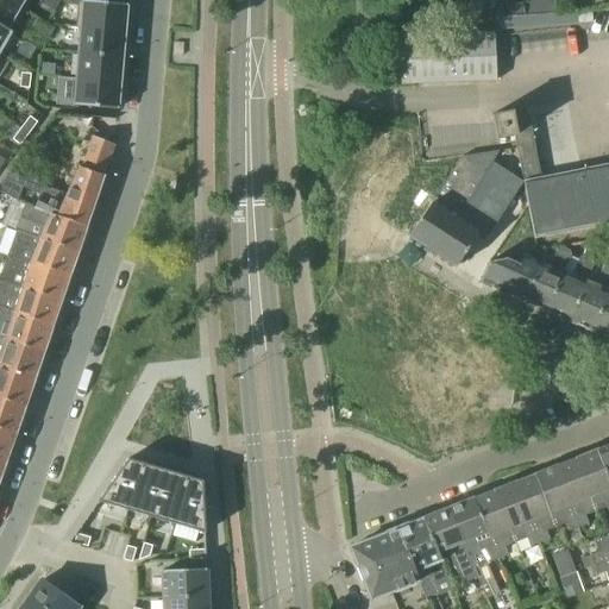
[(24,10),(7,0),(0,0),(0,25),(11,32),(23,12),(24,10)]
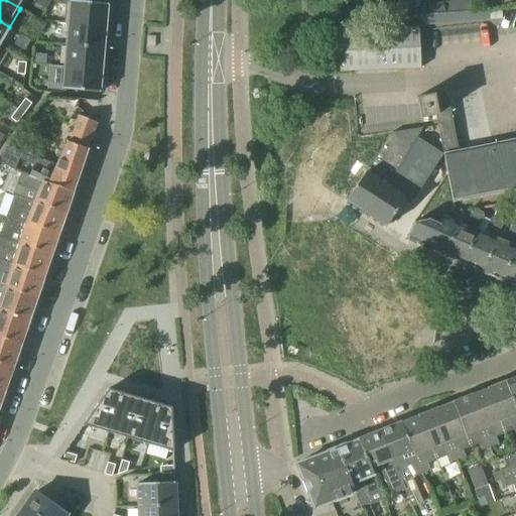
[(6,0),(20,8),(25,0),(6,0)]
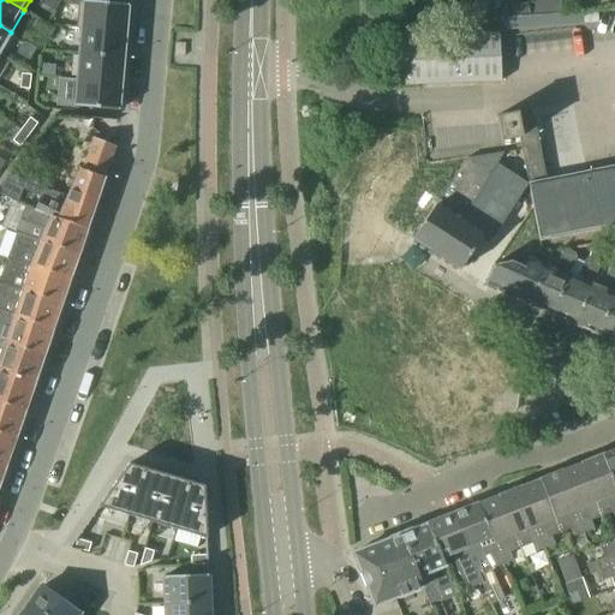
[(45,0),(42,4),(54,11),(60,0),(59,0),(45,0)]
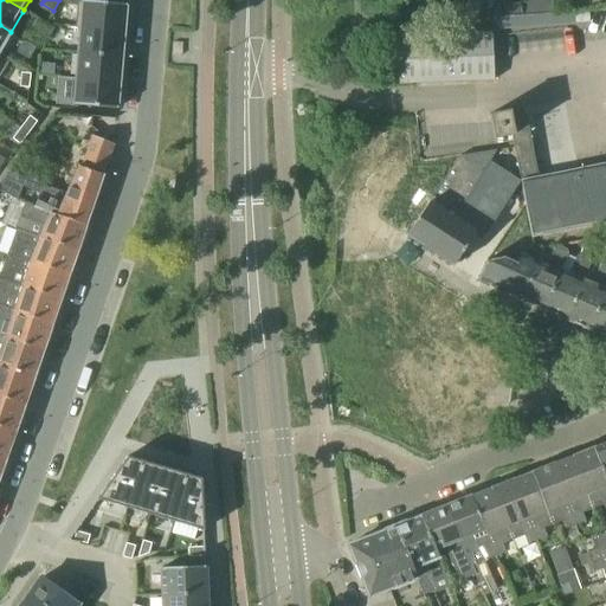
[(127,10),(127,5),(77,0),(77,5),(76,26),(81,26),(124,31),(127,10)]
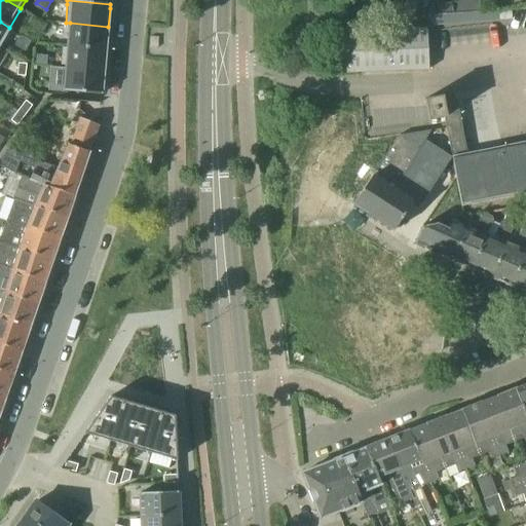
[(405,3),(403,15),(413,17),(416,5),(405,3)]
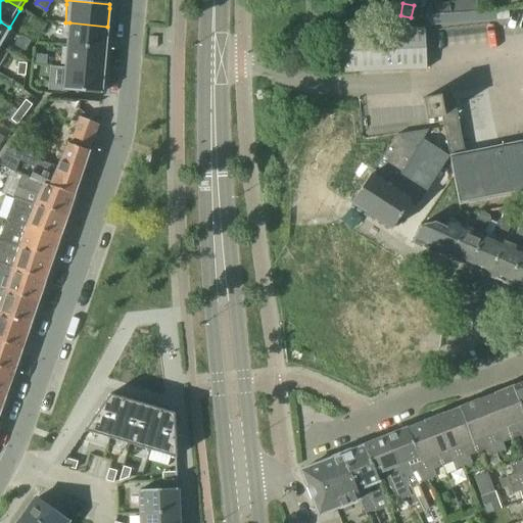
[(425,14),(450,12),(448,3),(430,4),(425,14)]
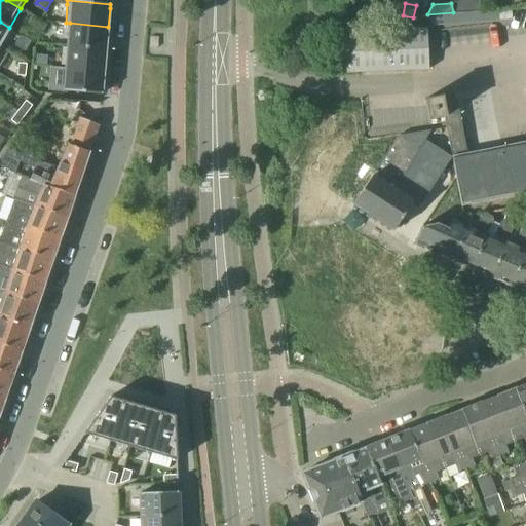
[(9,28),(0,22),(0,43),(8,30),(9,28)]
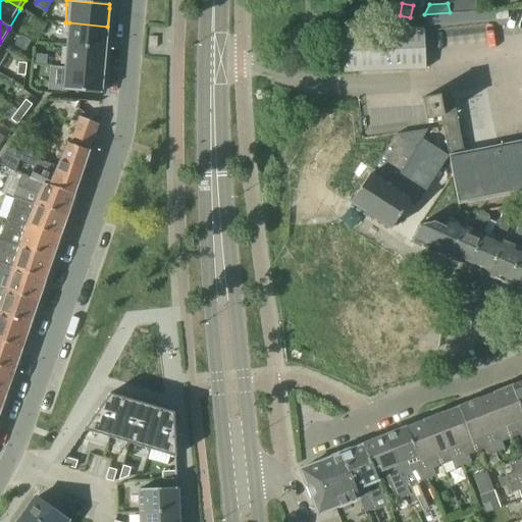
[(42,34),(47,23),(42,21),(37,31),(42,34)]
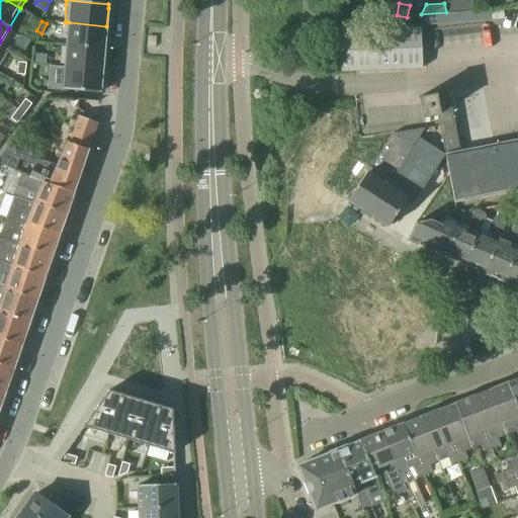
[(106,26),(69,22),(65,22),(65,23),(69,24),(67,45),(104,49),(106,30),(106,26)]
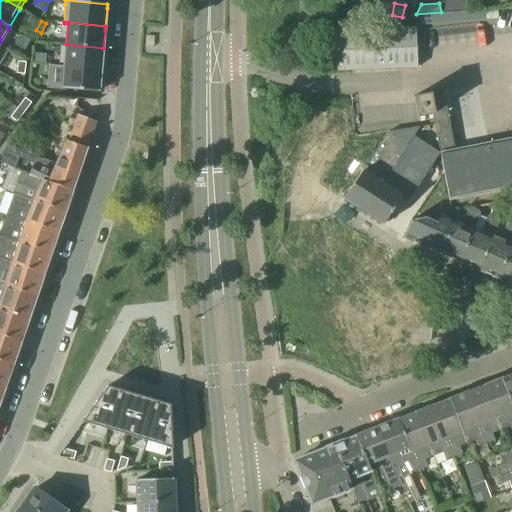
[(335,31),(337,71),(417,68),(416,27),(335,31)]
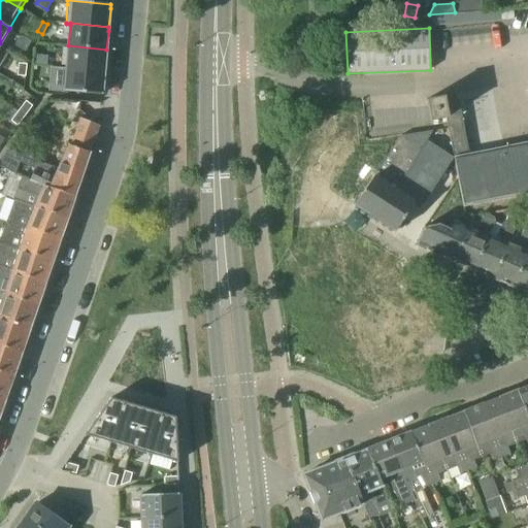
[(14,45),(26,52),(31,41),(20,35),(14,45)]
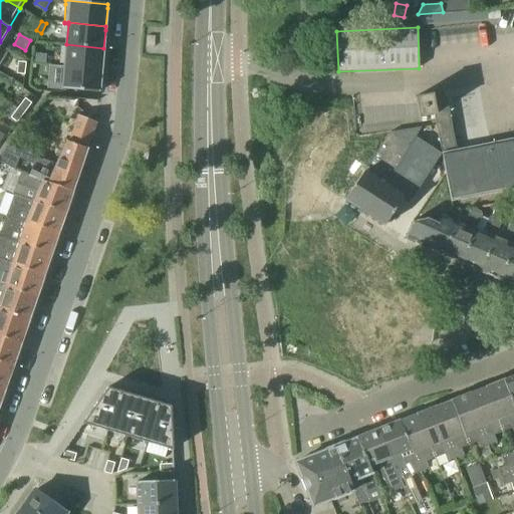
[(103,48),(66,44),(64,66),(101,70),(103,52),(103,48)]
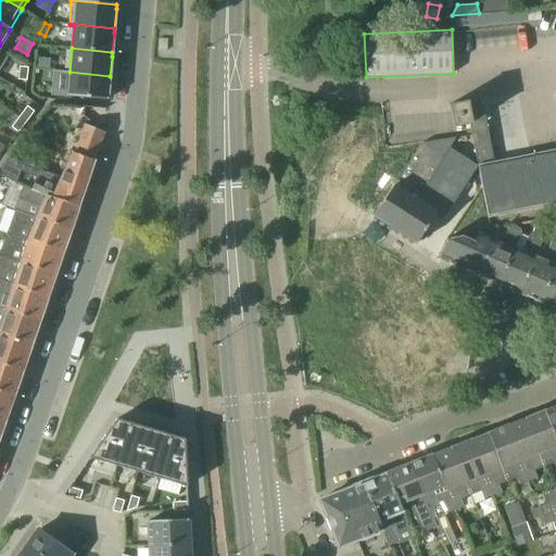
[(49,68),(50,59),(38,58),(38,67),(49,68)]
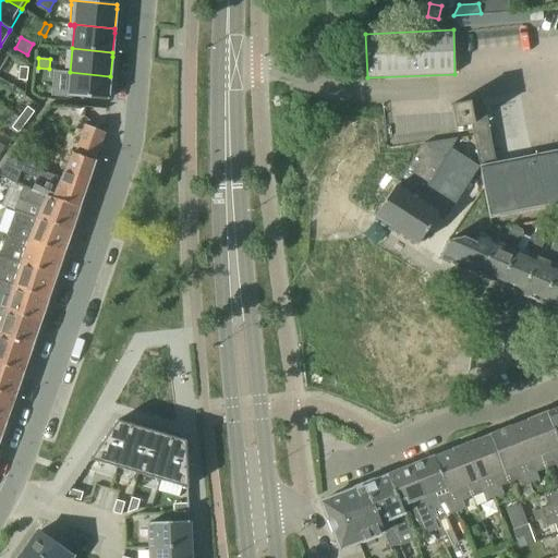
[(27,81),(28,68),(20,67),(19,81),(27,81)]
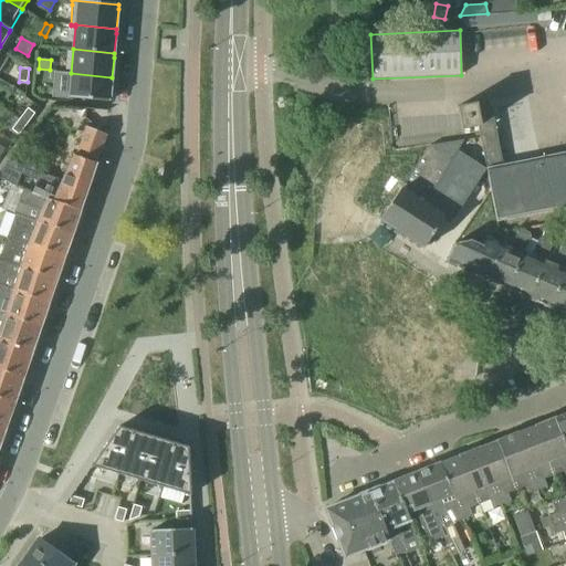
[(112,77),(71,73),(69,97),(111,101),(112,81),(112,77)]
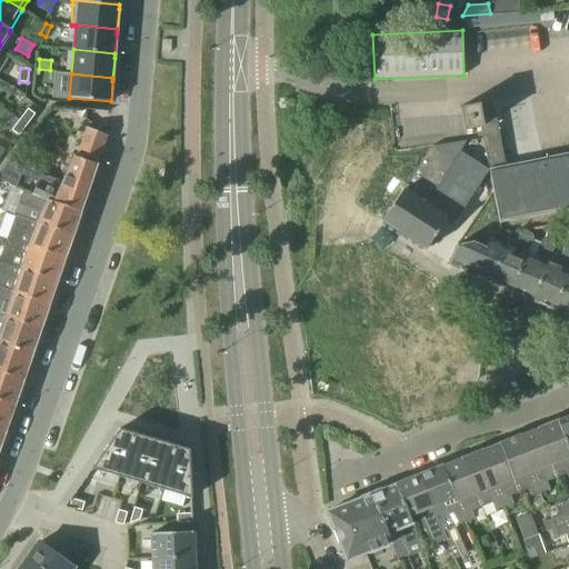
[(568,152),(506,166),(492,101),(479,105),(478,103),(460,108),(465,130),(481,128),(500,223),(568,209),(568,152)]
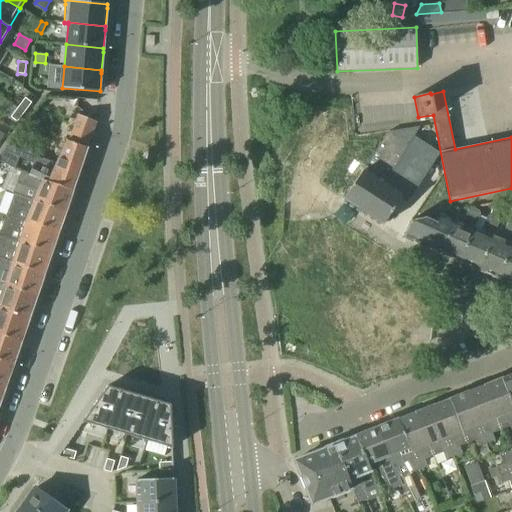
[(31,103),(32,103),(25,98),(18,108),(19,108),(24,113),(31,103)]
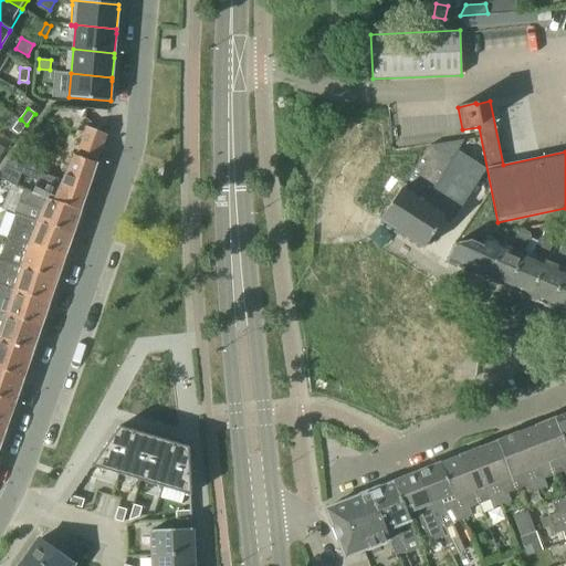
[(27,125),(21,119),(20,119),(11,129),(13,130),(19,135),(27,125)]
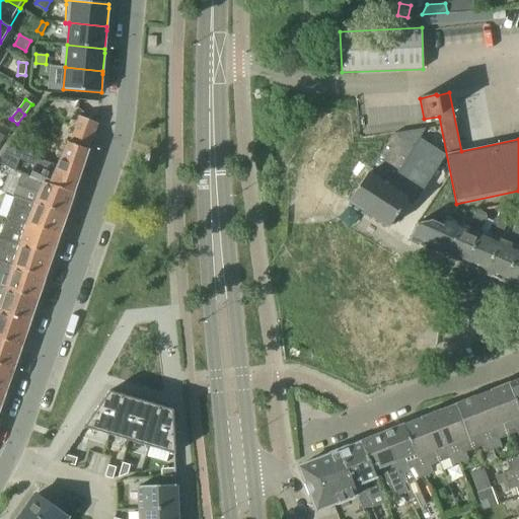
[(35,167),(30,179),(43,183),(53,188),(74,195),(98,124),(79,117),(70,143),(67,142),(57,166),(42,161),(39,168),(35,167)]
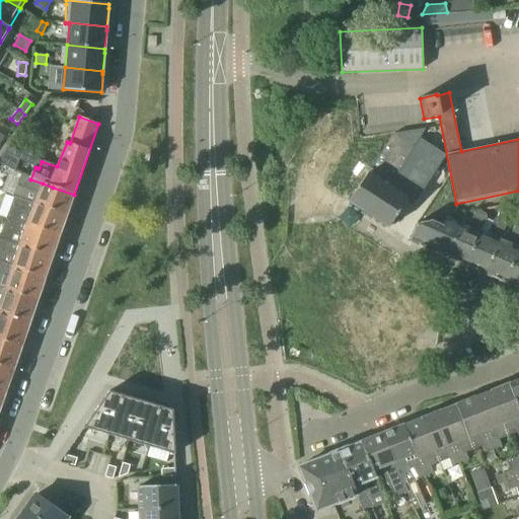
[(426,129),(424,129),(392,134),(385,147),(370,138),(364,139),(358,137),(357,136),(324,184),(349,201),(388,227),(406,199),(397,193),(405,180),(395,174),(426,129)]
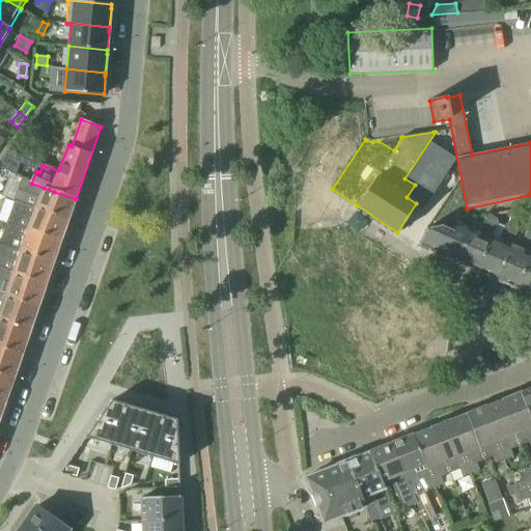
[(24,159),(25,158),(8,150),(0,161),(0,167),(7,171),(16,175),(21,164),(24,159)]
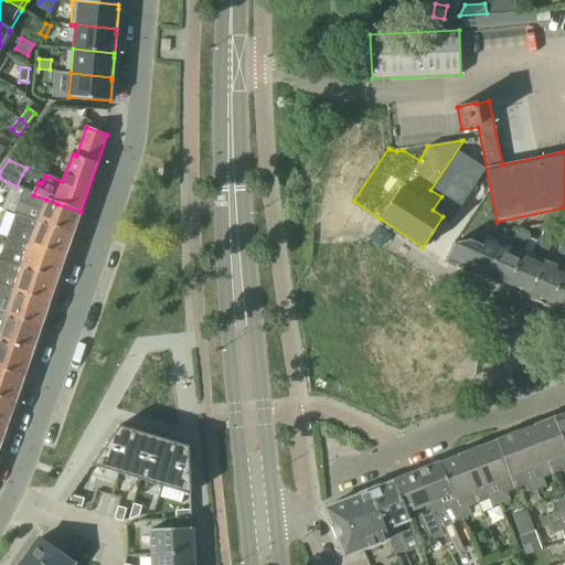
[(72,235),(81,212),(57,204),(46,200),(33,195),(32,195),(33,194),(23,191),(14,215),(31,221),(38,223),(50,228),(72,235)]
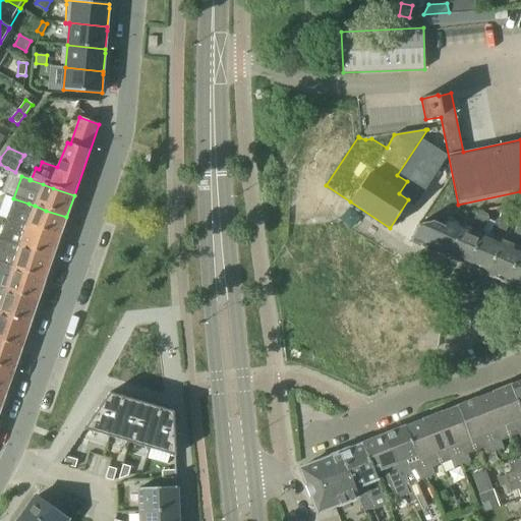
[(59,239),(66,217),(46,211),(35,206),(29,204),(13,198),(5,195),(0,210),(0,217),(6,220),(20,225),(24,228),(38,232),(59,239)]
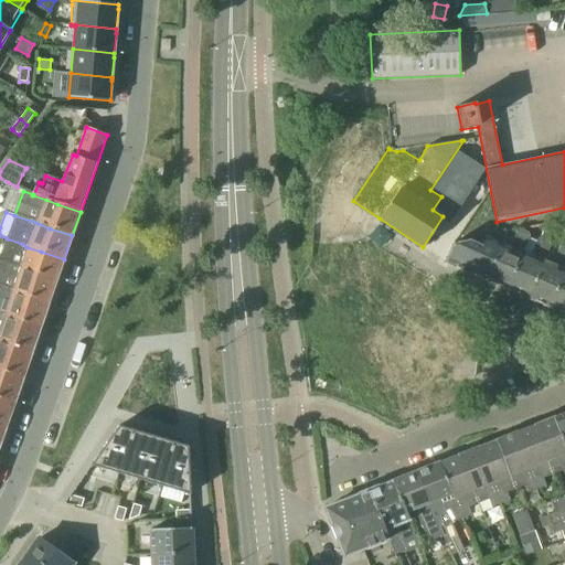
[(505,288),(523,251),(531,234),(523,231),(516,232),(511,246),(501,242),(484,279),(505,288)]
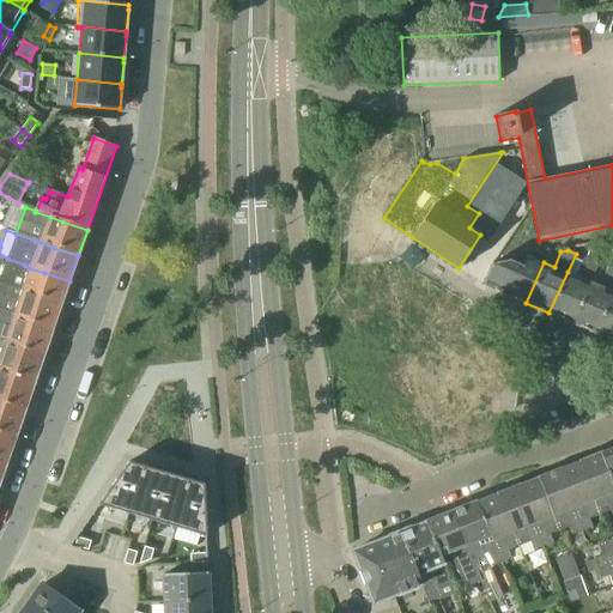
[(572,323),(590,281),(599,263),(601,256),(589,250),(587,259),(586,258),(578,277),(568,272),(548,313),(572,323)]
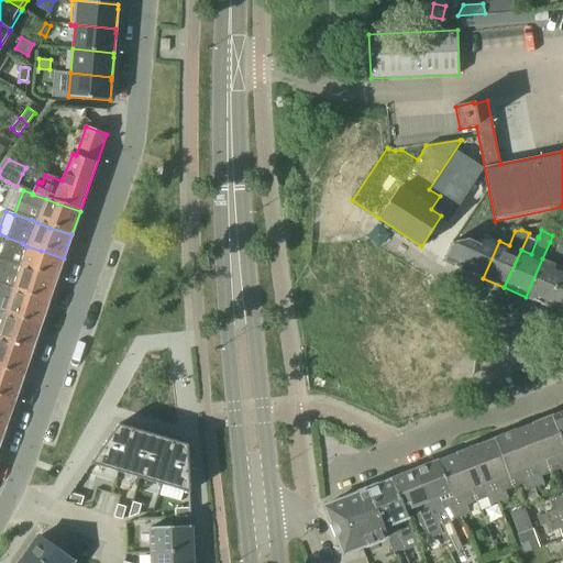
[(547,306),(562,268),(562,235),(551,263),(542,258),(526,297),(547,306)]
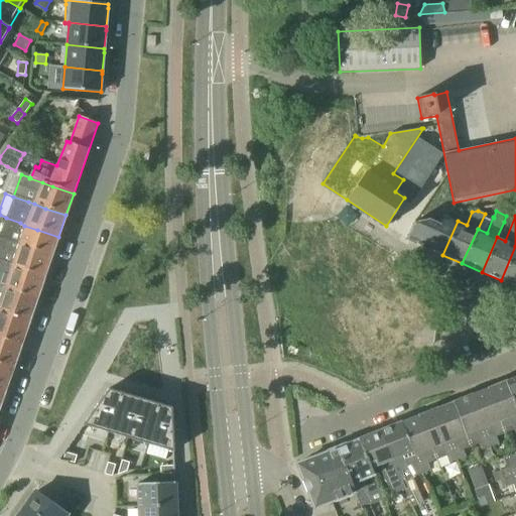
[(442,255),(458,221),(447,217),(444,217),(441,225),(431,220),(414,223),(407,239),(442,255)]
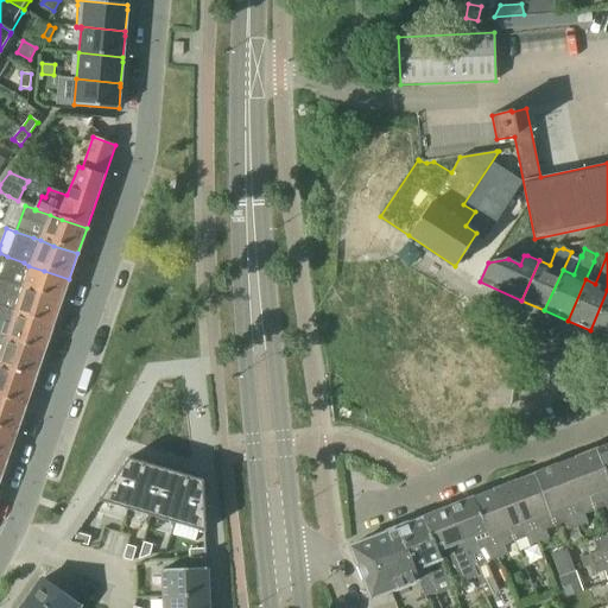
[(0,280),(61,302),(69,279),(44,271),(29,266),(24,263),(7,257),(0,277),(0,280)]
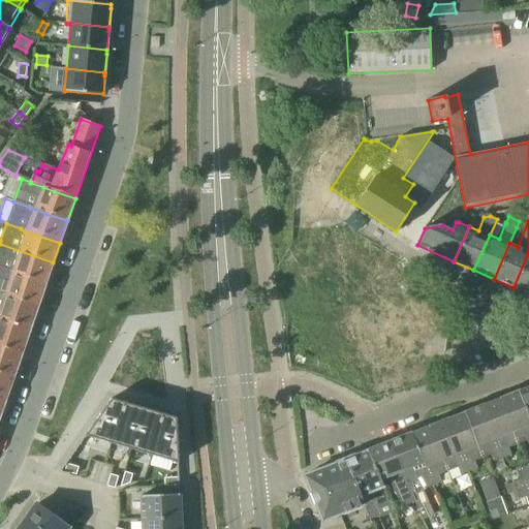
[(0,268),(45,284),(53,262),(3,245),(0,244),(0,268)]
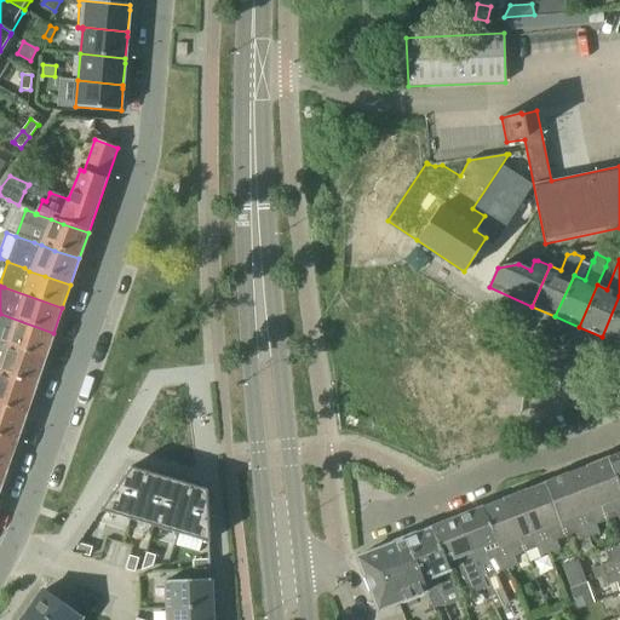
[(619,296),(602,337),(619,344),(619,296)]
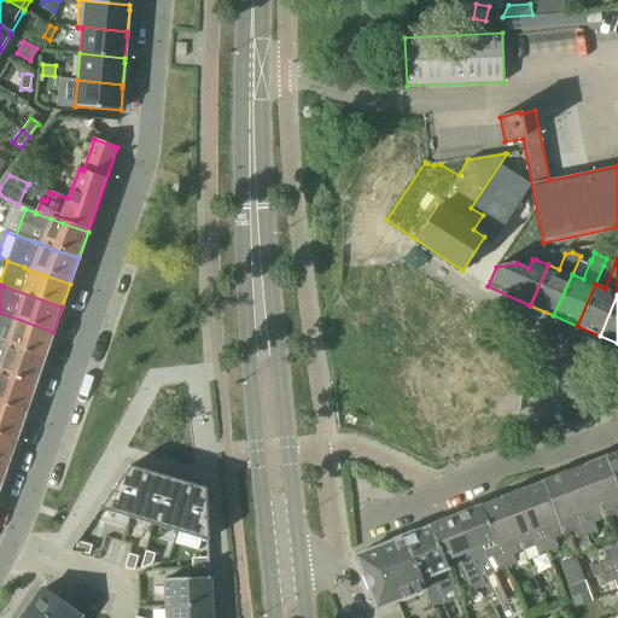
[(356,326),(435,441),(468,418),(390,303),(356,326)]
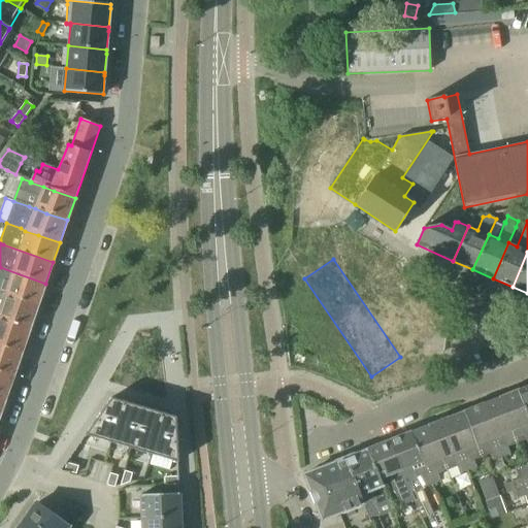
[(2,295),(37,307),(45,284),(0,267),(0,278),(7,282),(3,293),(2,295)]
